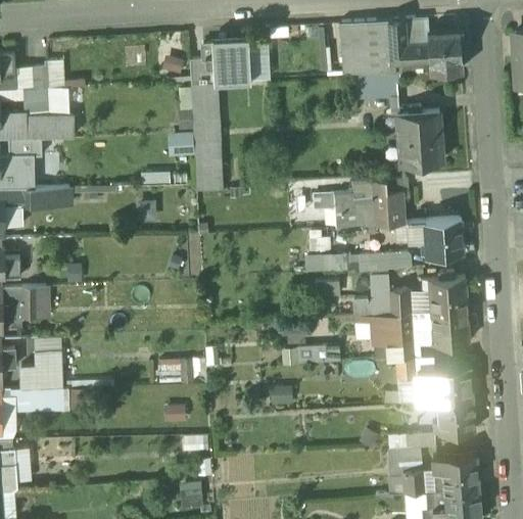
[(340,26),(343,78),(430,73),(427,32),(427,20),(340,26)]
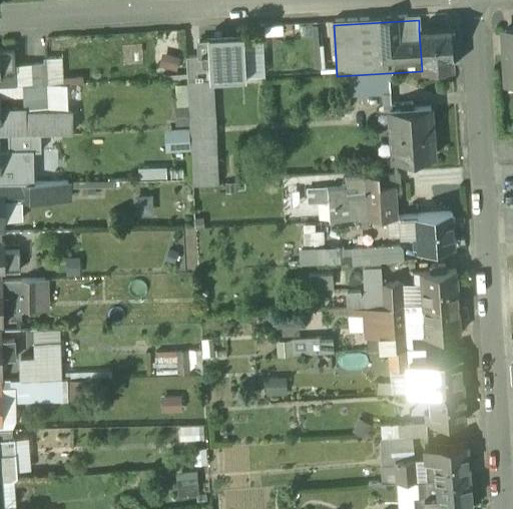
[(451,29),(419,31),(422,71),(454,70),(451,29)]
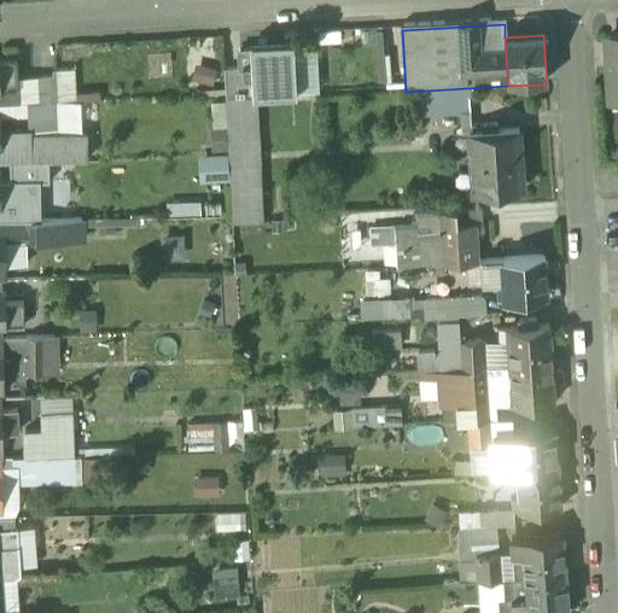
[(617,38),(608,39),(606,42),(610,101),(617,100),(617,38)]
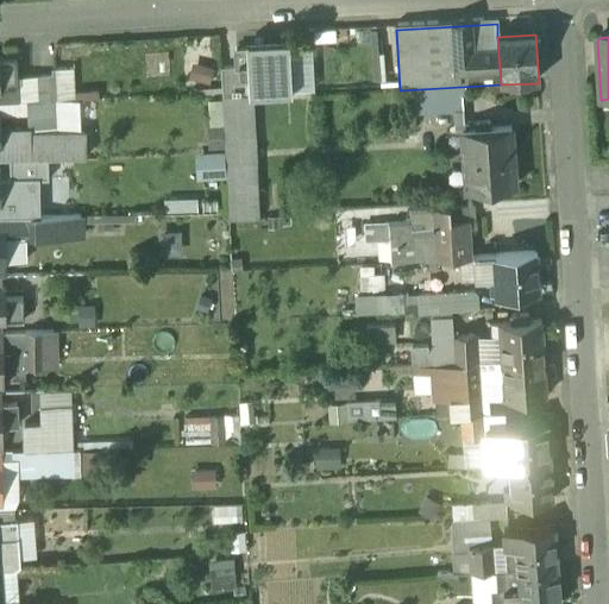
[(289,48),(245,50),(246,64),(239,65),(238,68),(238,71),(239,79),(246,79),(248,99),(292,95),(289,48)]
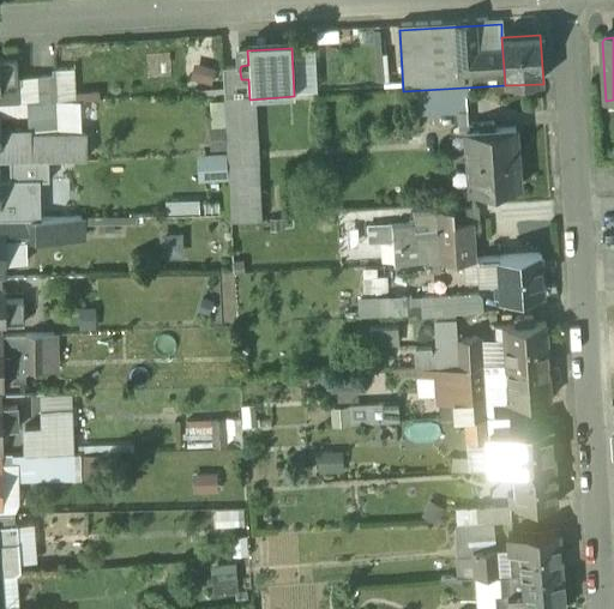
[(17,60),(0,60),(0,104),(19,104),(17,60)]
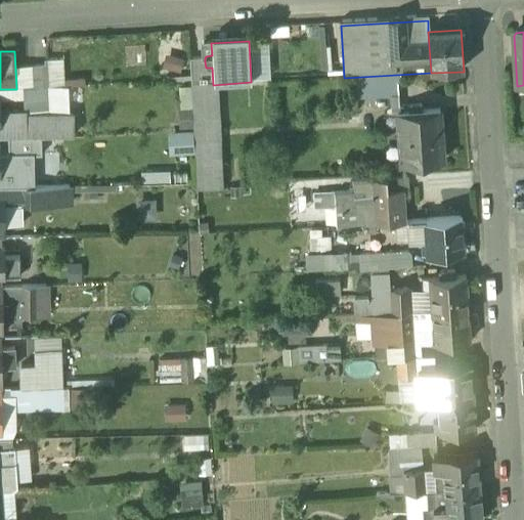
[(204,61),(189,62),(191,86),(205,85),(204,61)]
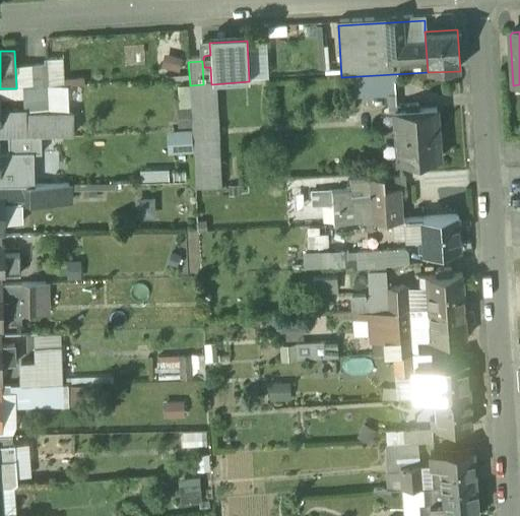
[(210,67),(204,67),(203,61),(202,61),(203,84),(211,84),(210,67)]
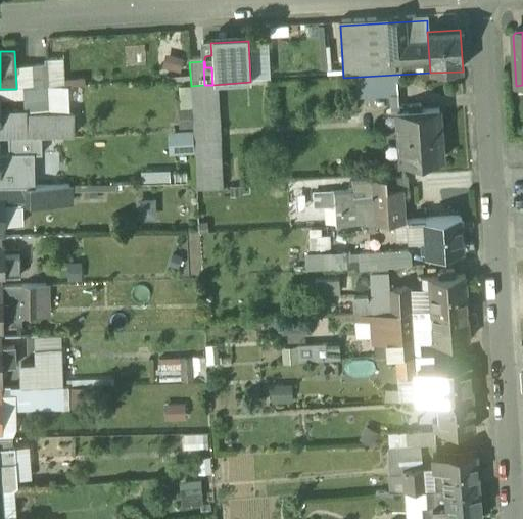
[(47,66),(32,67),(33,90),(48,89),(47,66)]
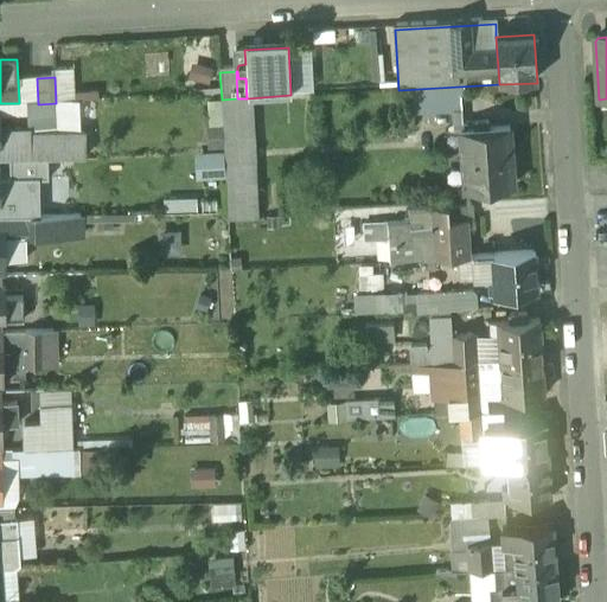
[(260,221),(253,98),(222,100),(229,224),(260,221)]
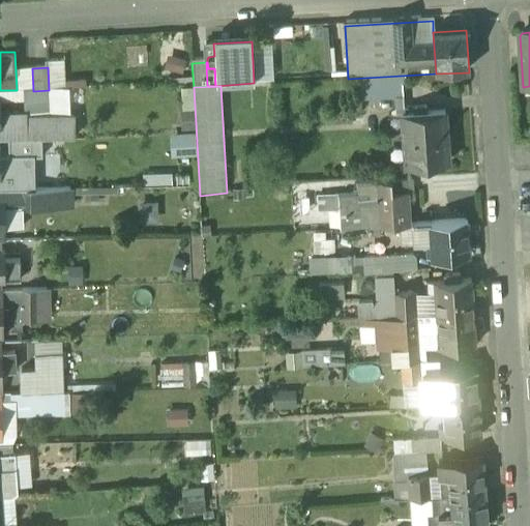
[(33,91),(24,91),(25,104),(49,103),(49,90),(33,91)]
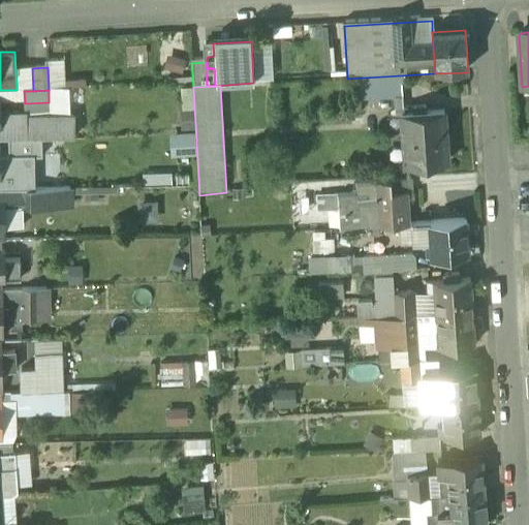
[(49,102),(25,103),(25,114),(49,113),(49,102)]
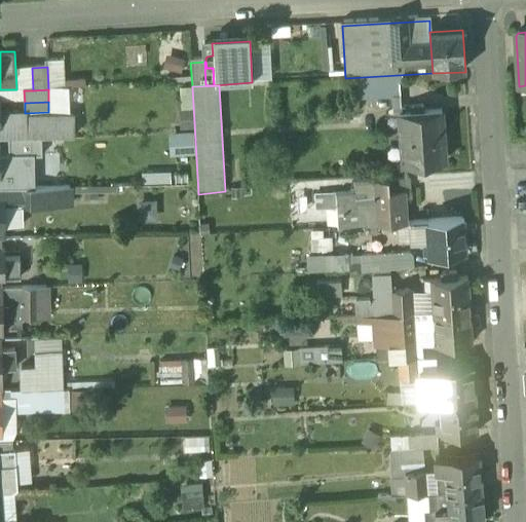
[(442,111),(399,114),(403,164),(446,161),(442,111)]
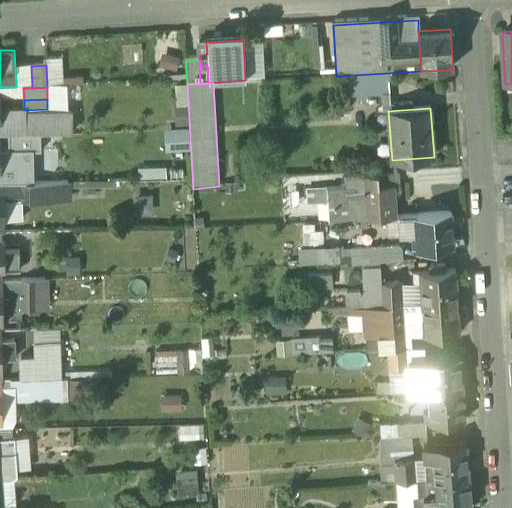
[(71,114),(0,115),(0,135),(71,134),(71,114)]
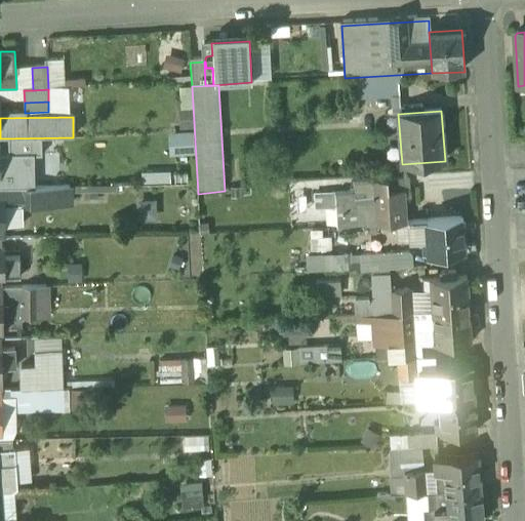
[(41,141),(8,141),(9,156),(34,156),(42,156),(41,141)]
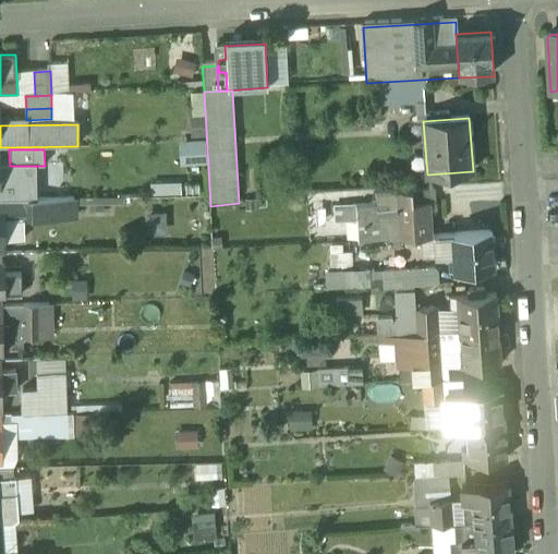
[(0,201),(37,202),(36,166),(10,166),(1,166),(1,160),(0,160),(0,201)]
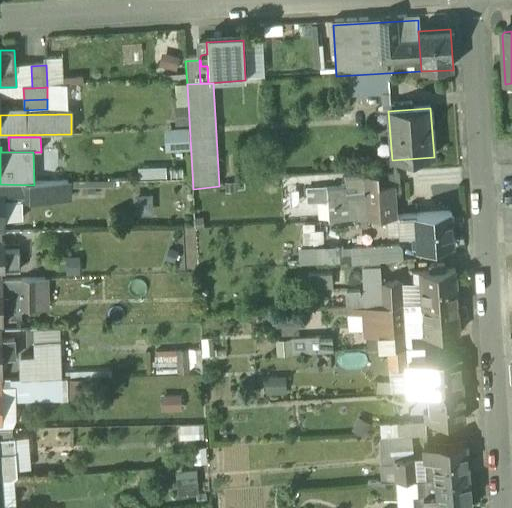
[(346,190),(327,192),(329,224),(396,220),(395,195),(399,195),(398,175),(345,178),(346,190)]
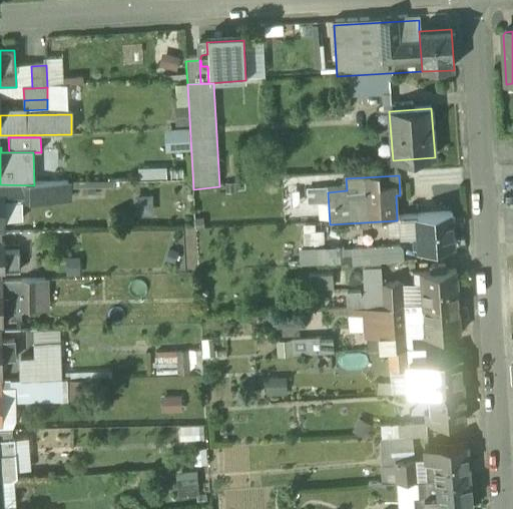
[(68,185),(19,186),(21,202),(69,201),(68,185)]
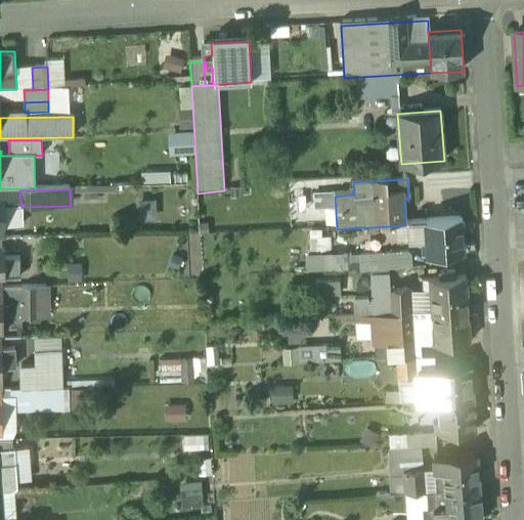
[(20,207),(19,190),(2,190),(2,201),(2,227),(23,227),(22,207),(20,207)]
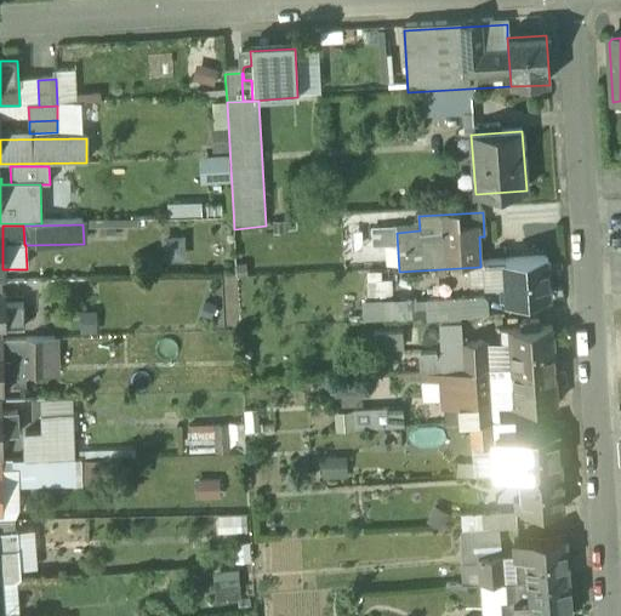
[(548,262),(486,266),(485,266),(488,287),(500,286),(501,303),(551,300),(548,262)]
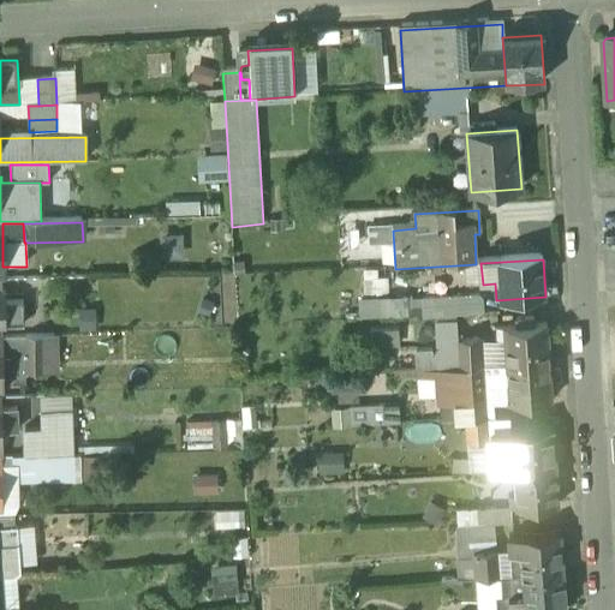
[(365,297),(390,297),(389,275),(365,275),(365,297)]
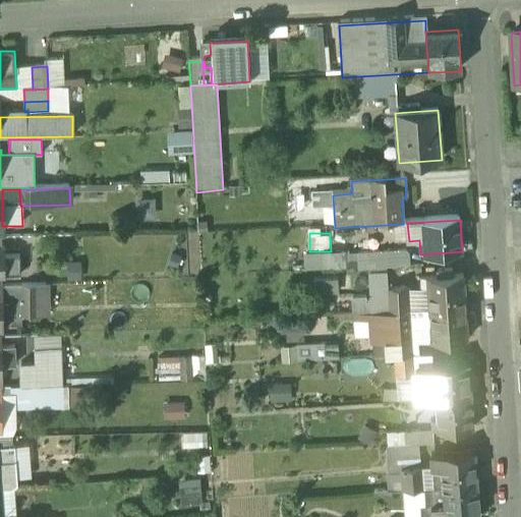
[(348,253),(349,270),(412,268),(411,251),(348,253)]
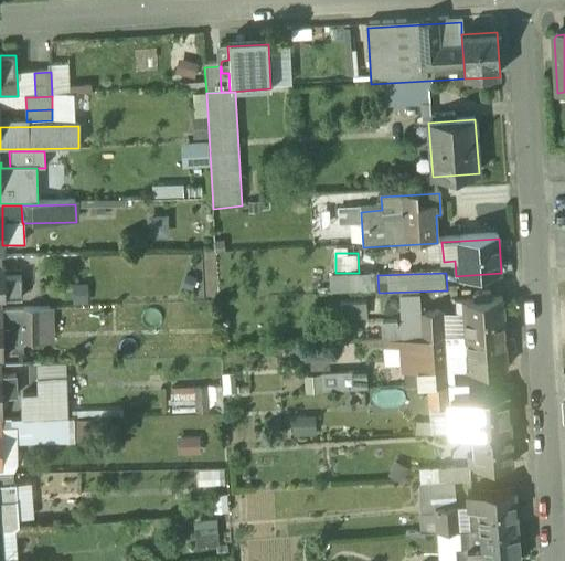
[(370,293),(369,274),(331,276),(331,294),(370,293)]
